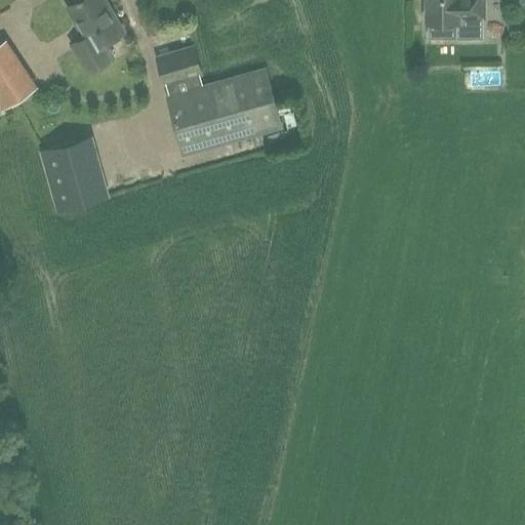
[(105,42),(123,32),(104,0),(76,0),(67,6),(84,35),(71,43),(88,71),(113,56),(105,42)]
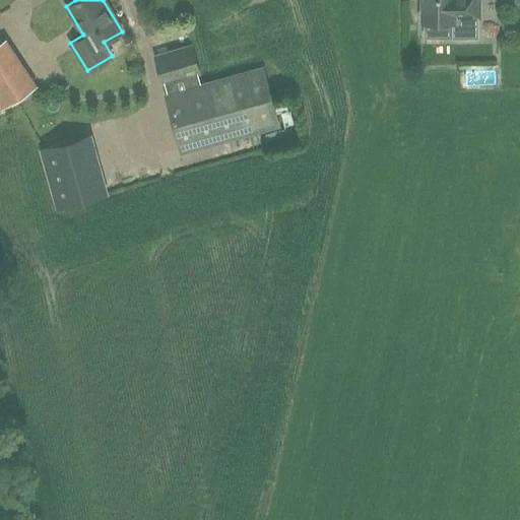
[(424,0),(424,19),(453,20),(453,38),(477,38),(477,15),(478,15),(478,0),(424,0)]
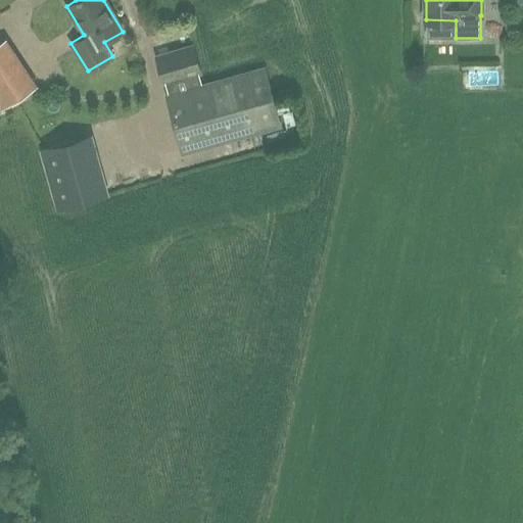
[(0,43),(0,104),(2,107),(36,85),(5,40),(0,43)]
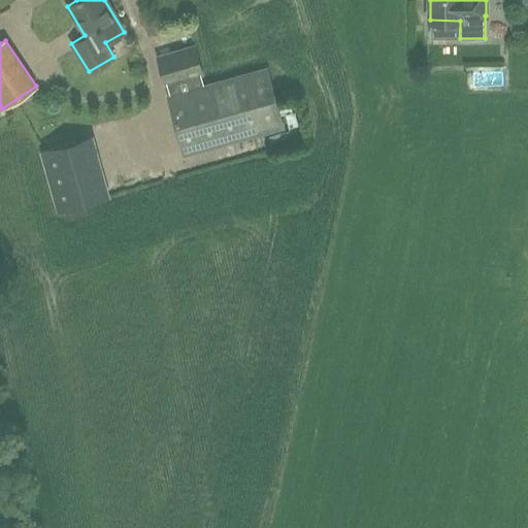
[(168,96),(179,136),(185,155),(286,128),(269,67),(204,86),(201,73),(202,73),(194,45),(158,57),(165,85),(167,84),(170,95),(168,96)]
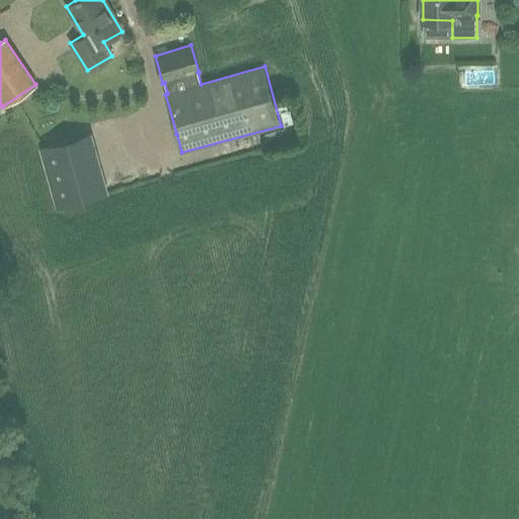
[(84,136),(42,148),(58,208),(101,196),(84,136)]
